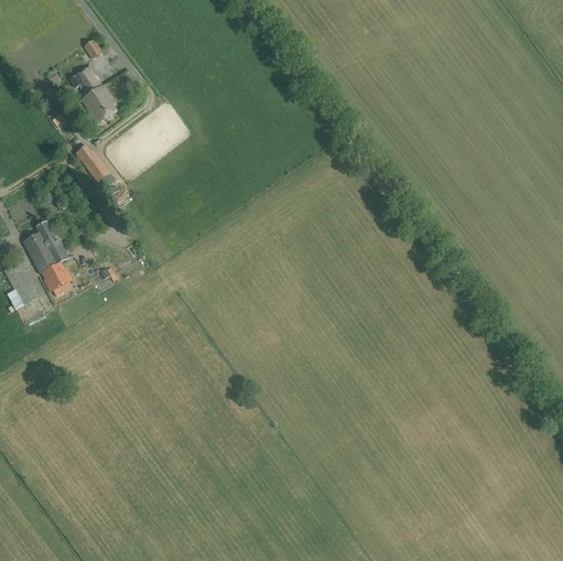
[(101,52),(93,39),(84,44),(91,57),(101,52)]
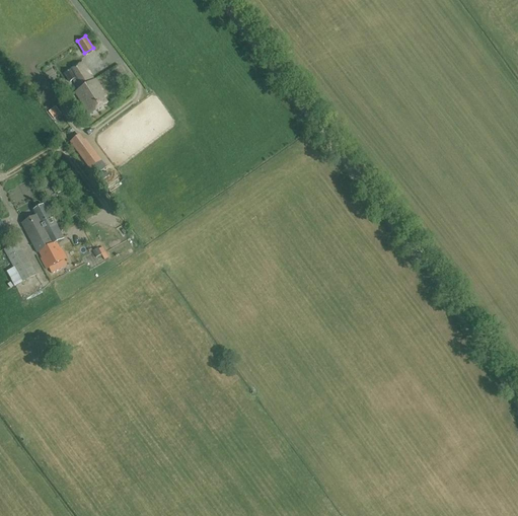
[(72,77),(78,87),(93,77),(82,59),(64,70),(69,79),(72,77)]
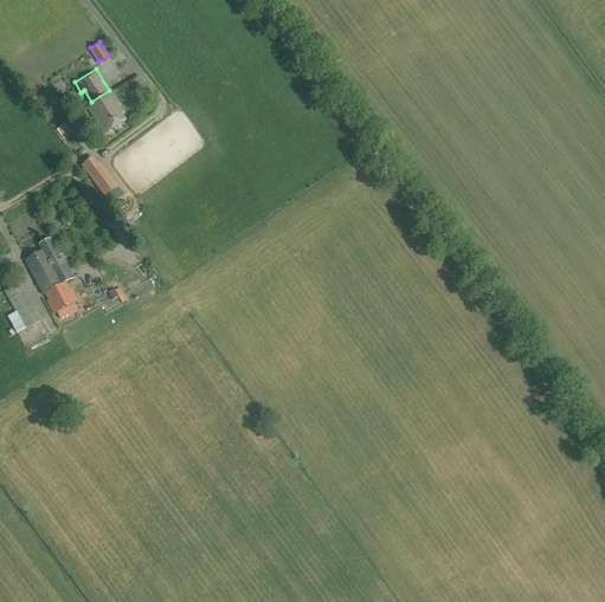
[(109,90),(91,102),(96,109),(94,111),(104,129),(124,117),(121,110),(123,109),(116,98),(114,99),(109,90)]
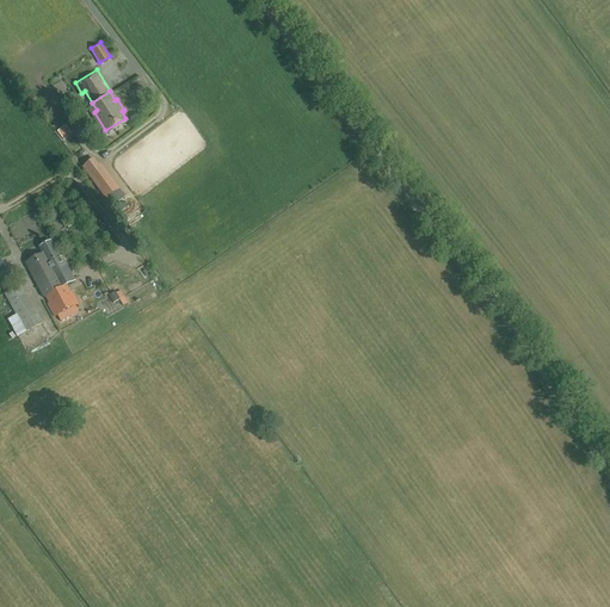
[(71,131),(65,123),(57,129),(63,137),(71,131)]
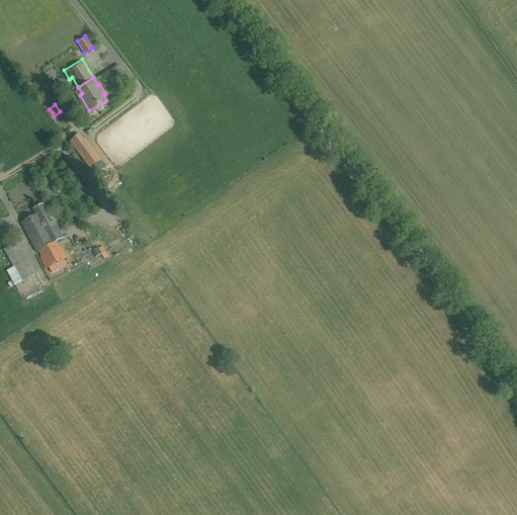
[(78,134),(70,140),(89,166),(100,158),(95,152),(93,154),(78,134)]
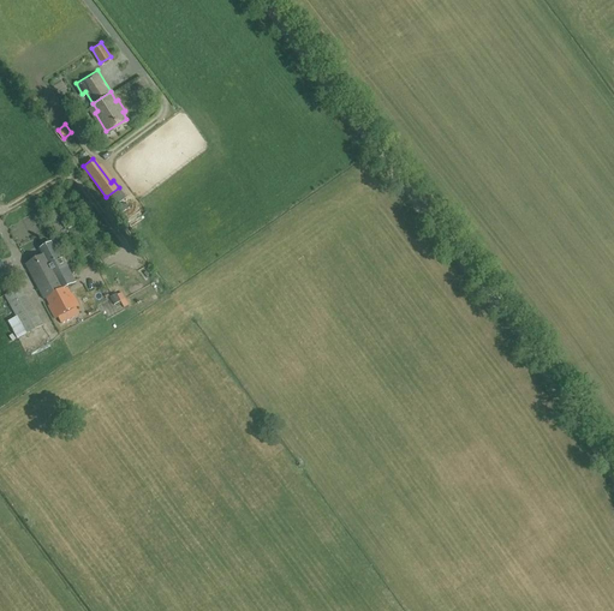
[(66,227),(71,225),(65,216),(59,220),(64,227),(65,226),(66,227)]
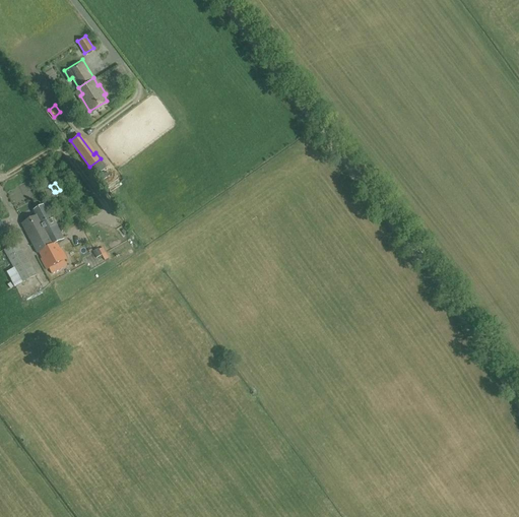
[(50,216),(42,202),(33,208),(36,213),(20,221),(31,243),(59,229),(52,215),(50,216)]
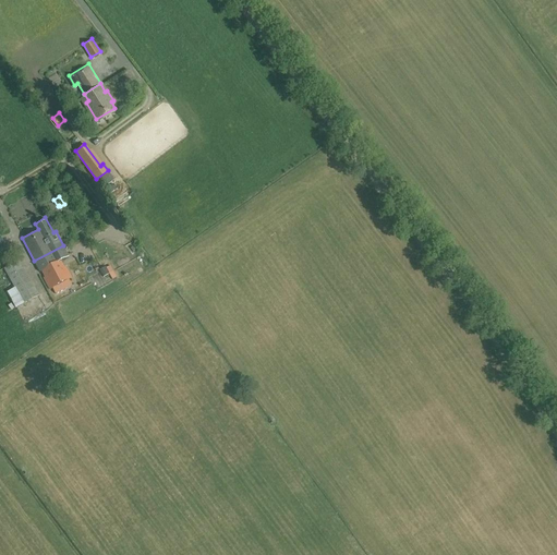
[(68,253),(63,245),(34,261),(39,269),(41,268),(45,275),(43,276),(49,287),(51,286),(55,291),(63,287),(60,281),(71,275),(64,264),(63,265),(60,257),(68,253)]
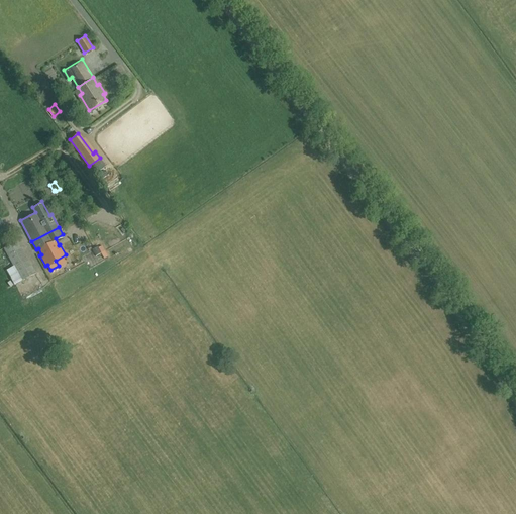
[(19,247),(14,239),(3,246),(21,279),(34,271),(20,247),(19,247)]
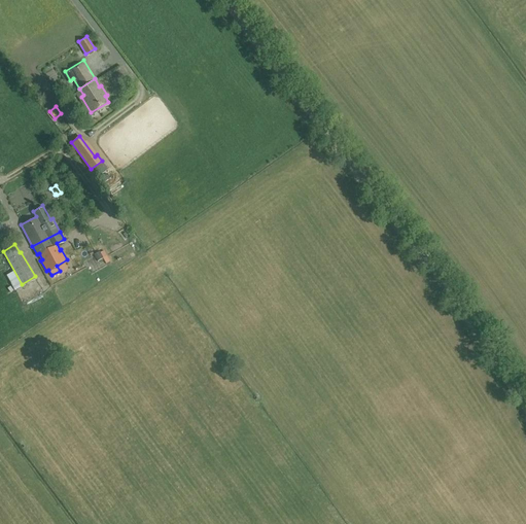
[(97,258),(102,255),(99,250),(94,253),(97,258)]
